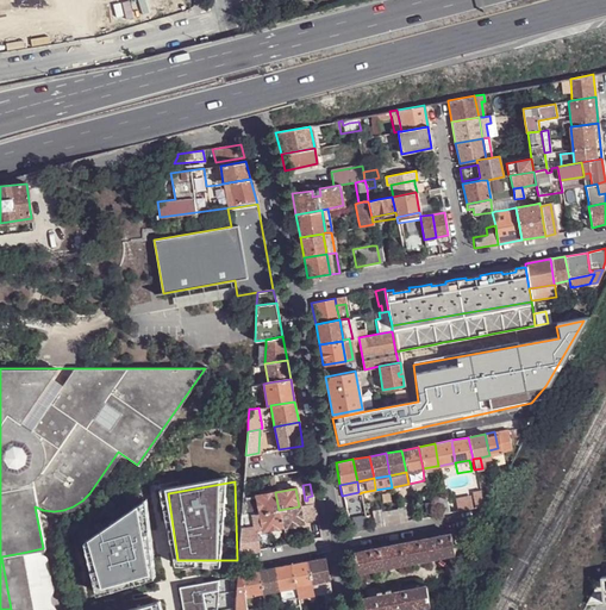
[(479,491),(472,492),(474,503),(476,505),(475,506),(481,505),(479,491)]
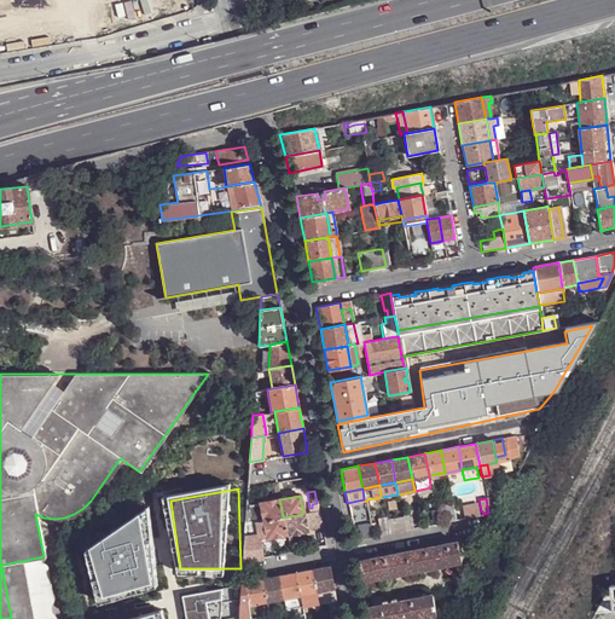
[(283,518),(279,499),(249,504),(248,522),(259,521),(283,518)]
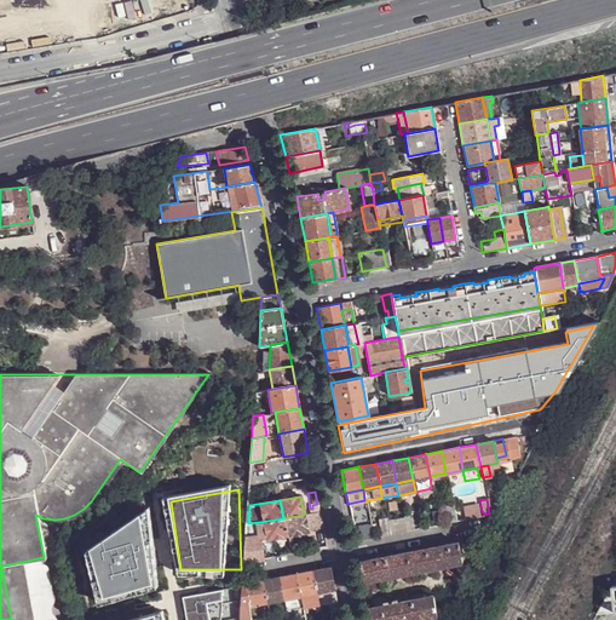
[(317,504),(312,505),(312,509),(310,509),(306,510),(308,514),(318,512),(317,504)]
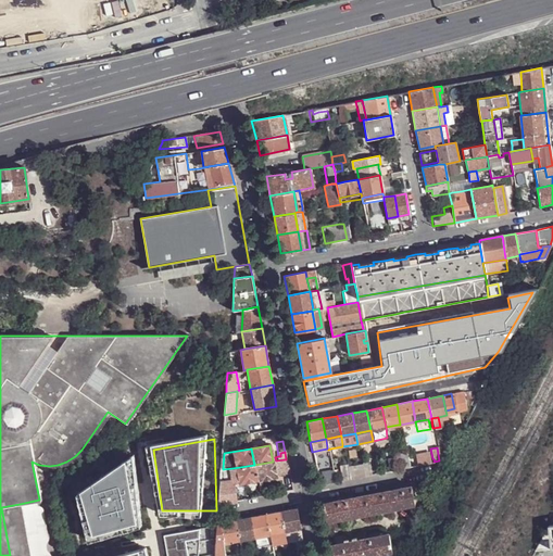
[(401,468),(409,467),(405,452),(398,453),(398,454),(401,468)]
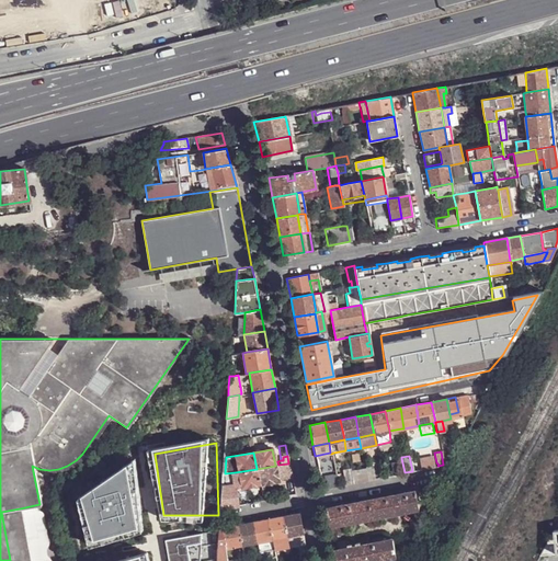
[(401,458),(395,459),(397,473),(405,472),(401,458)]
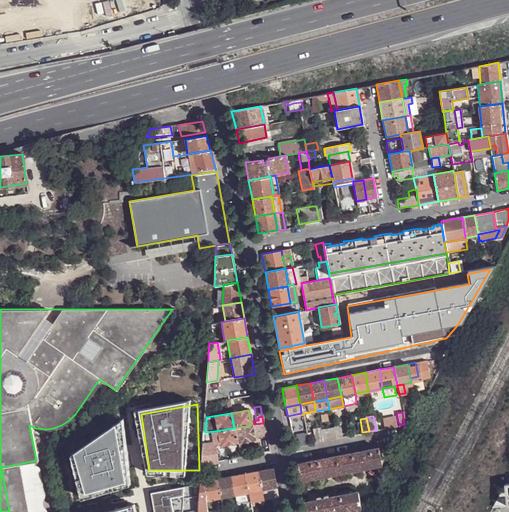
[(251,425),(234,428),(237,442),(254,439),(254,438),(266,436),(263,423),(254,424),(251,425)]
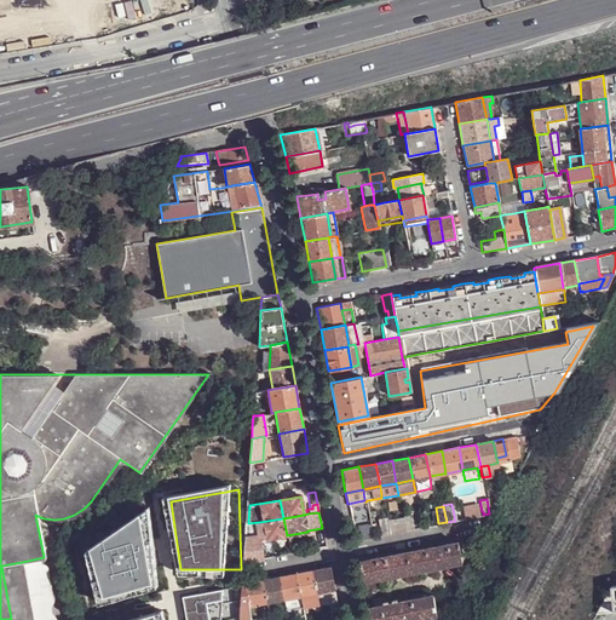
[(402,515),(402,516),(406,530),(410,529),(413,528),(410,514),(402,515)]
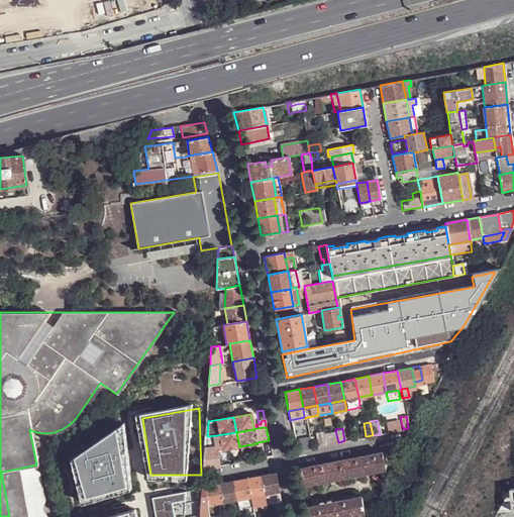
[(328,431),(322,432),(322,433),(324,444),(330,443),(328,431)]
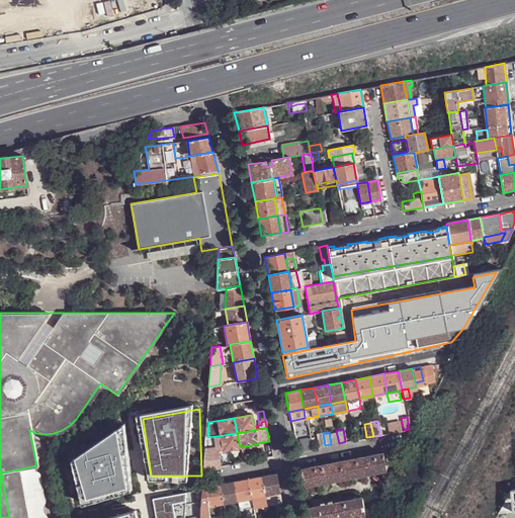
[(207,437),(205,438),(203,457),(212,456),(211,452),(240,447),(237,433),(217,436),(207,437)]
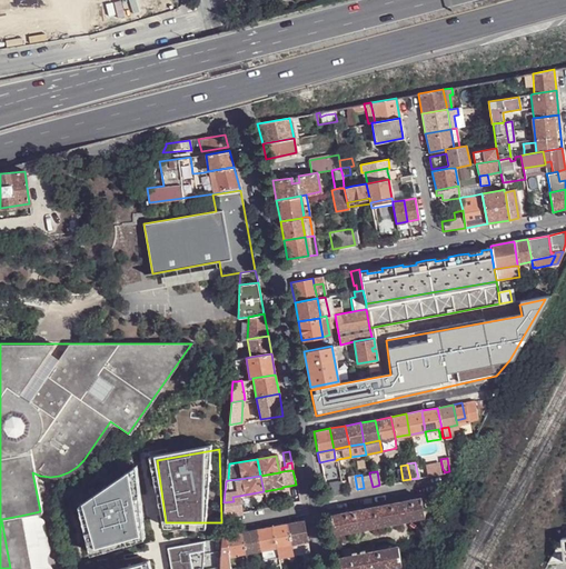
[(349,491),(357,489),(355,477),(346,479),(349,491)]
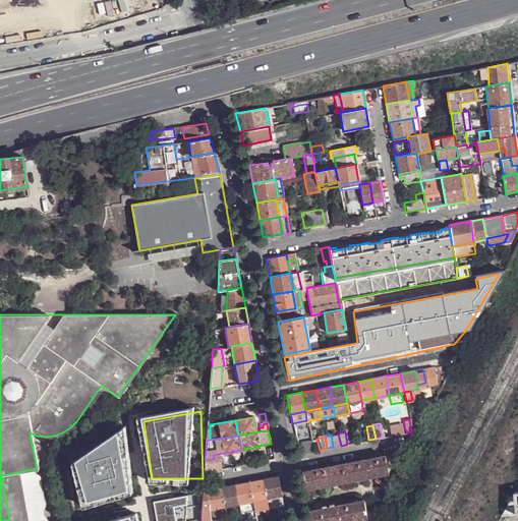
[(298,454),(312,451),(310,440),(295,443),(298,454)]
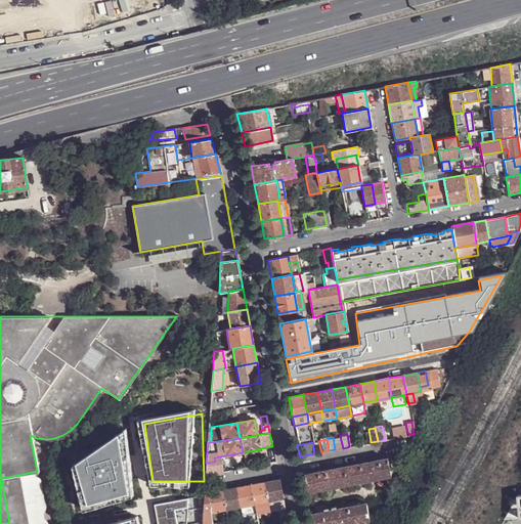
[(386,457),(351,465),(354,482),(390,475),(386,457)]
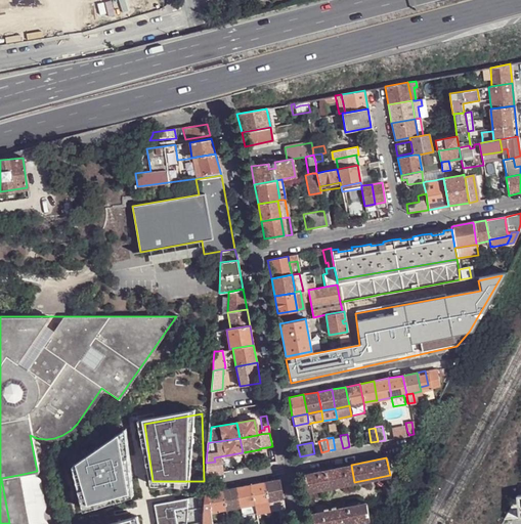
[(215,462),(206,463),(205,475),(217,473),(215,462)]
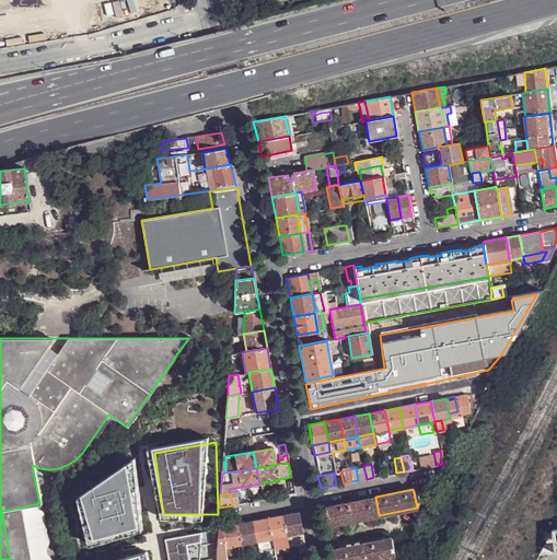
[(343,522),(379,515),(375,497),(338,503),(343,522)]
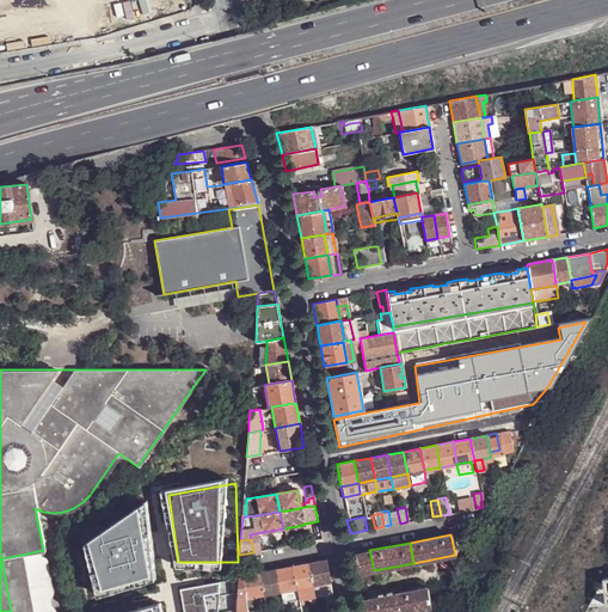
[(357,574),(374,570),(369,550),(354,554),(357,574)]
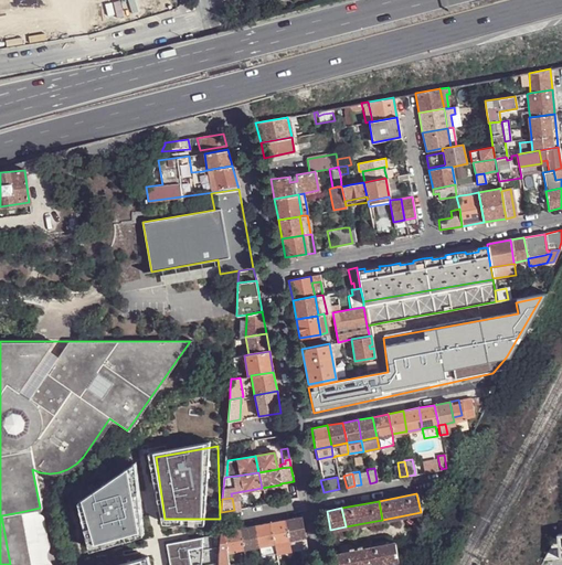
[(30,564),(20,512),(1,515),(10,564),(30,564)]
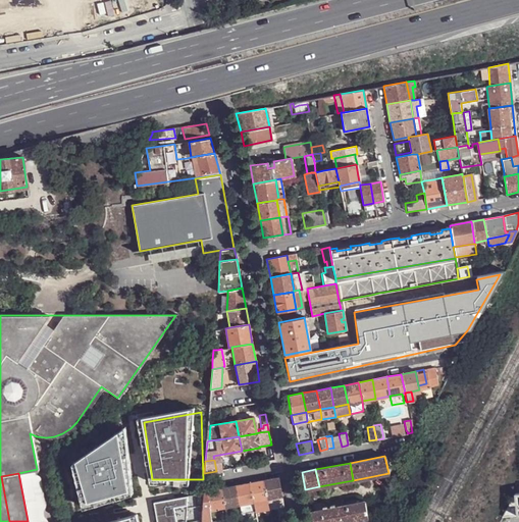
[(277,478),(263,481),(266,500),(280,497),(277,478)]
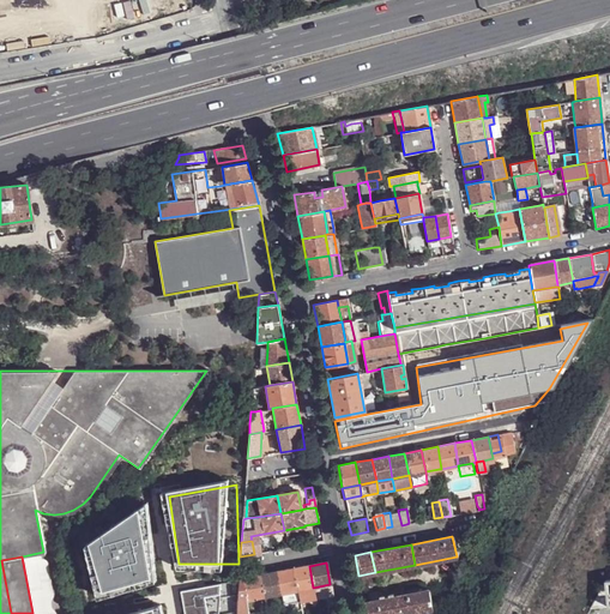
[(309,566),(293,569),(296,590),(313,588),(309,566)]
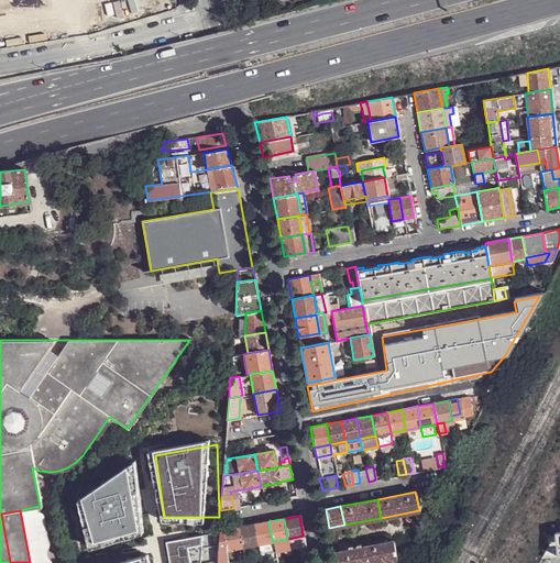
[(253,525),(256,544),(272,541),(268,521),(253,525)]
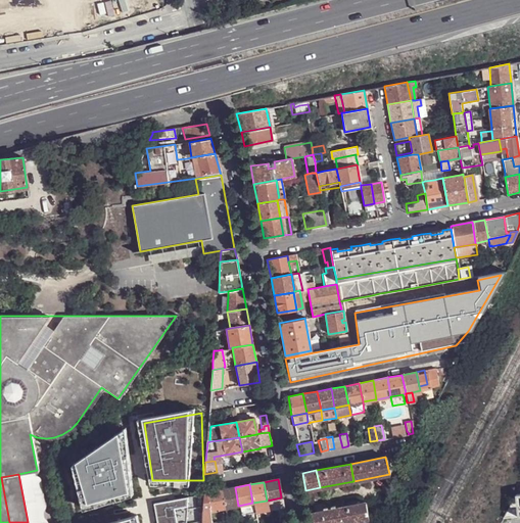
[(235,487),(221,489),(225,508),(238,506),(235,487)]
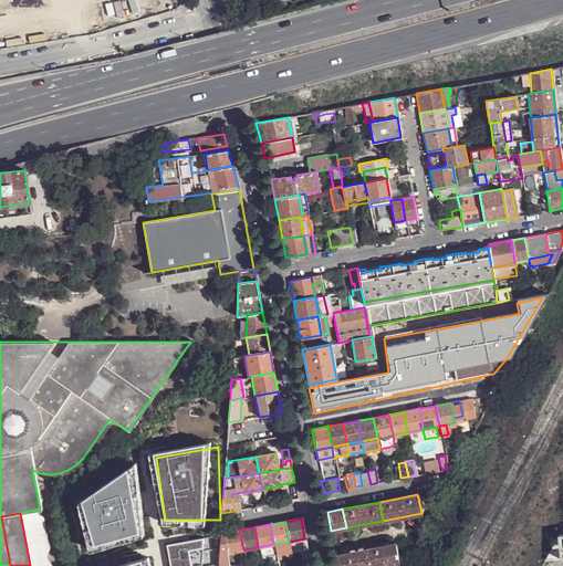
[(239,530),(222,533),(227,553),(243,549),(239,530)]
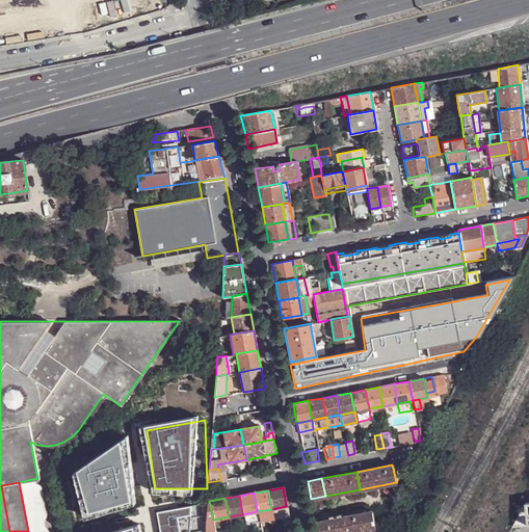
[(192,501),(158,508),(163,531),(173,531),(199,527),(192,501)]
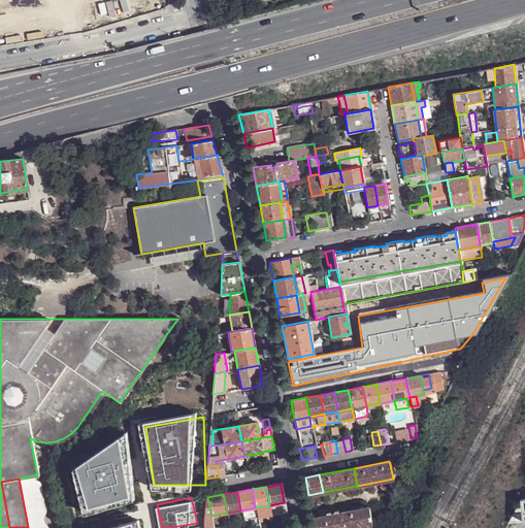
[(286,512),(284,502),(269,505),(271,515),(286,512)]
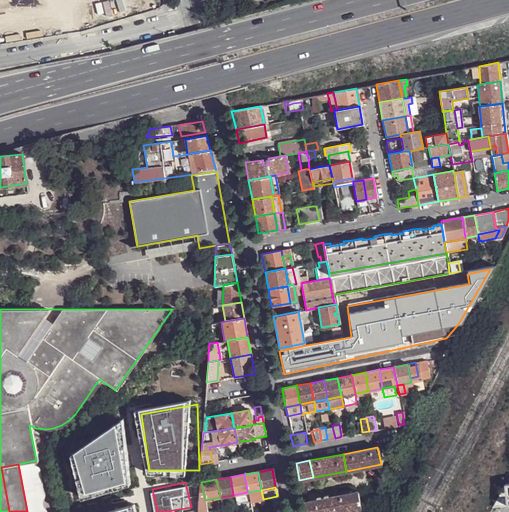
[(261,490),(247,492),(249,501),(263,499),(261,490)]
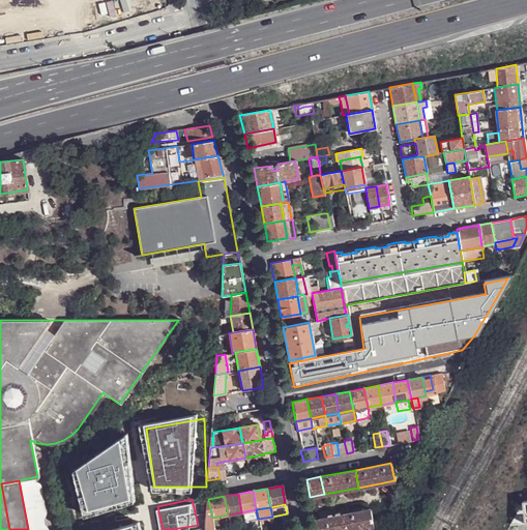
[(369,508),(351,512),(354,529),(372,526),(369,508)]
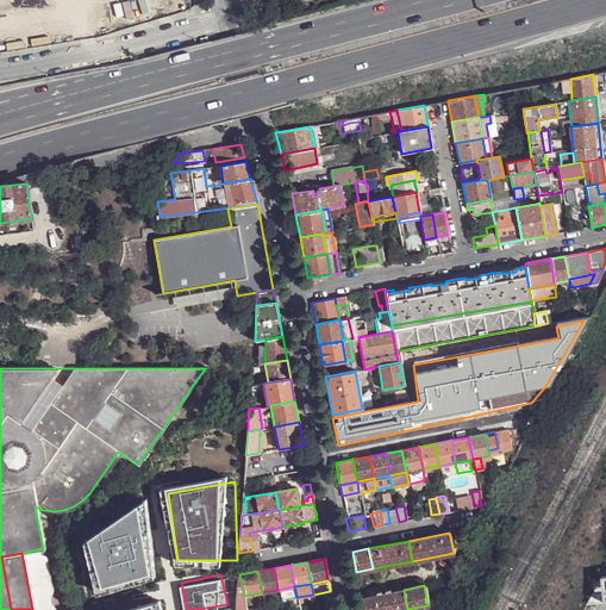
[(601,585),(593,586),(583,604),(585,604),(603,602),(601,585)]
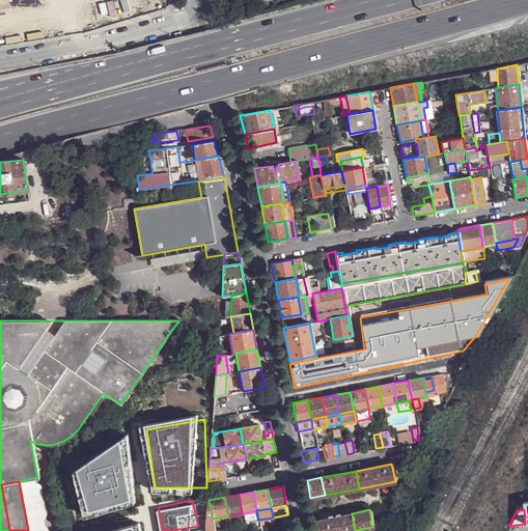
[(258,520),(256,510),(242,513),(244,523),(258,520)]
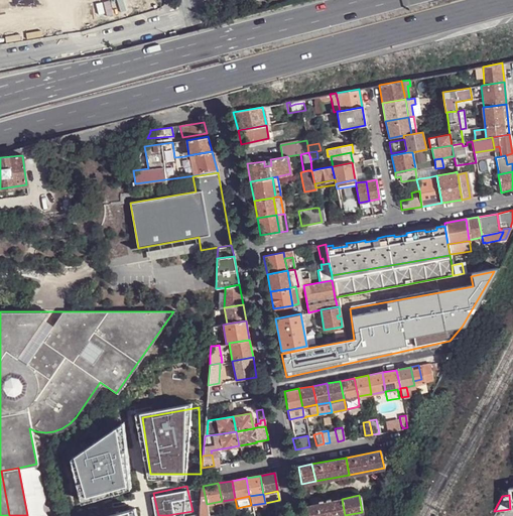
[(307,515),(340,515),(345,515),(342,499),(306,505),(307,515)]
